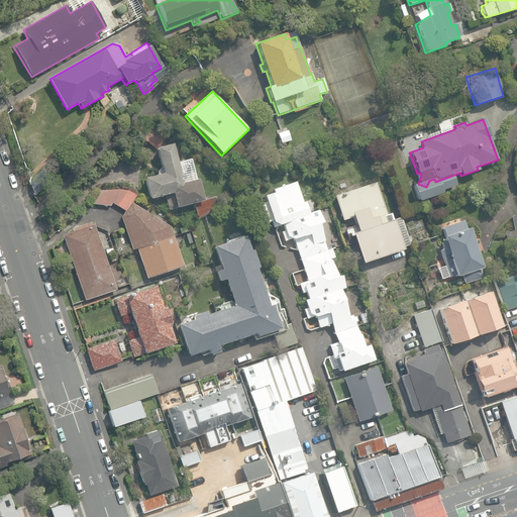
[(141,138),(156,149),(168,135),(153,124),(141,138)]
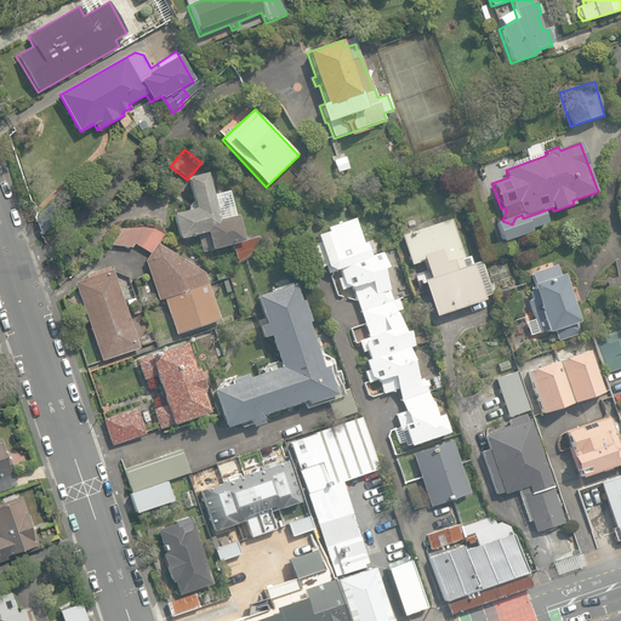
[(232,244),(237,263),(261,246),(258,237),(241,234),(240,233),(239,224),(238,222),(235,216),(218,221),(210,188),(217,186),(214,171),(188,180),(194,209),(172,215),(178,240),(198,235),(201,252),(232,244)]
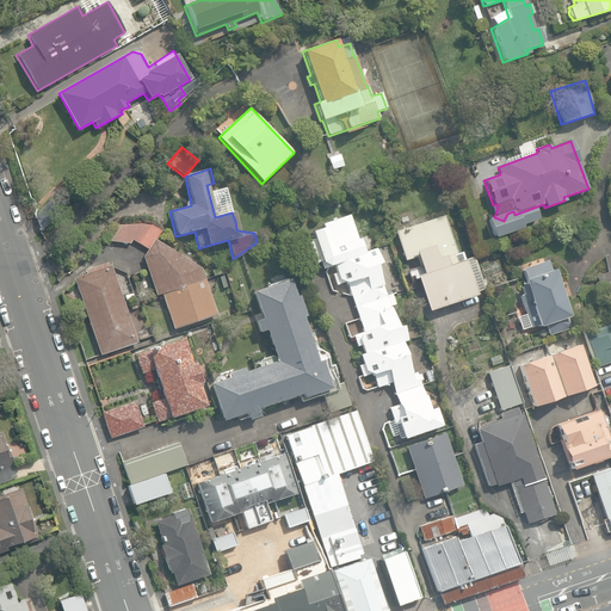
[(36,216),(41,229),(56,214),(51,201),(36,216)]
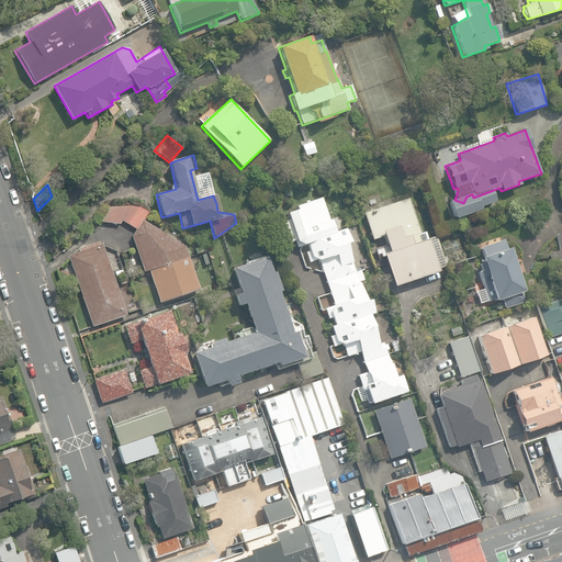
[(364,388),(370,403),(405,391),(400,373),(394,375),(384,350),(389,349),(386,344),(383,345),(383,343),(377,345),(368,315),(372,313),(367,299),(364,300),(359,282),(363,280),(360,269),(353,271),(345,245),(348,243),(344,227),(333,232),(321,197),(295,205),(298,209),(285,213),(288,220),(277,224),(284,245),(294,242),(302,246),(305,245),(307,251),(304,253),(308,263),(317,261),(334,304),(324,307),(328,319),(330,317),(334,325),(328,326),(332,335),(328,336),(333,347),(340,344),(346,357),(358,352),(366,372),(357,374),(361,389),(364,388)]
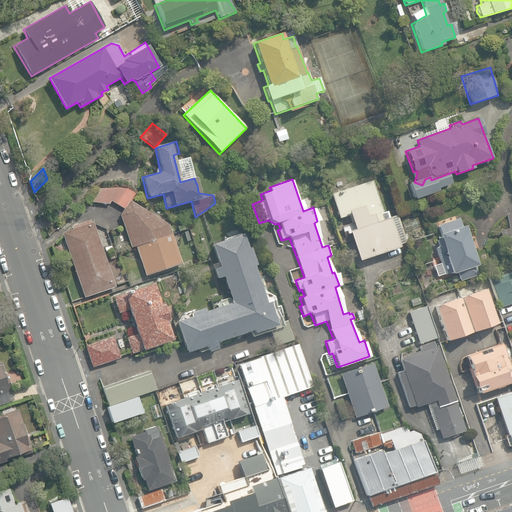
[(383,212),(372,180),(330,194),(343,233),(348,231),(357,261),(399,248),(398,245),(406,243),(397,215),(389,217),(387,211),(383,212)]
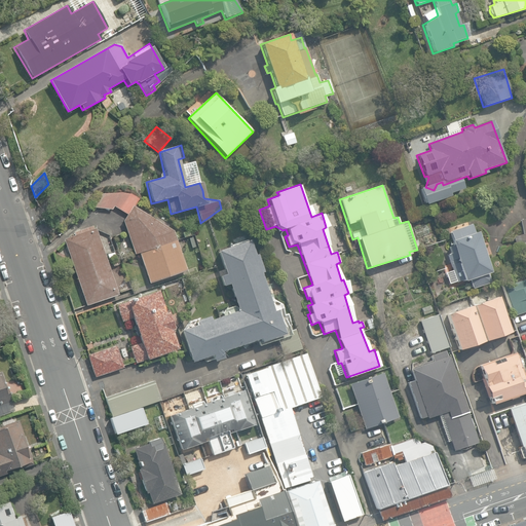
[(139,254),(149,284),(187,271),(173,231),(133,207),(134,207),(138,198),(130,194),(121,193),(102,194),(87,208),(112,211),(113,207),(127,215),(126,216),(123,222),(134,255),(139,254)]
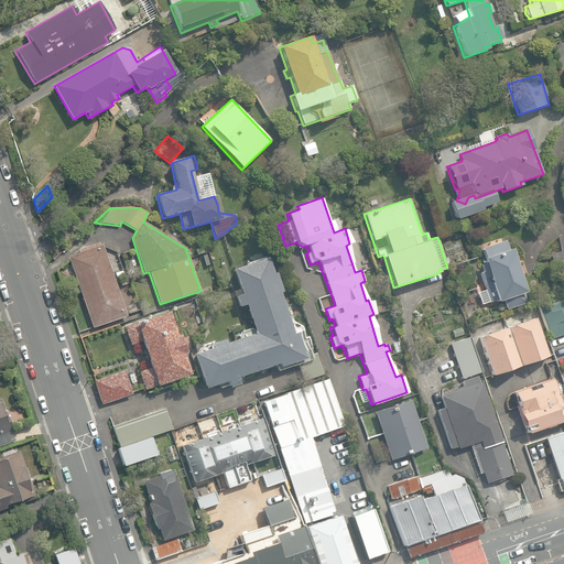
[(550,253),(553,268),(563,266),(563,235),(556,237),(560,251),(550,253)]
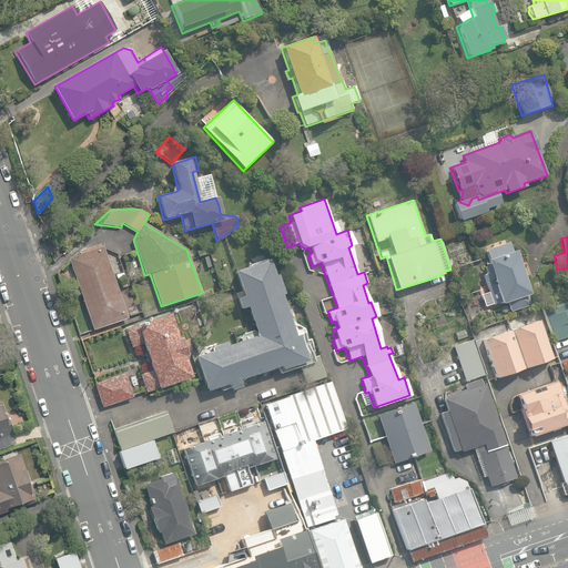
[(506,302),(509,312),(529,305),(526,295),(528,294),(514,251),(511,252),(508,242),(485,250),(488,260),(486,261),(489,273),(483,275),(488,292),(480,295),(485,306),(493,304),(494,306),(506,302)]
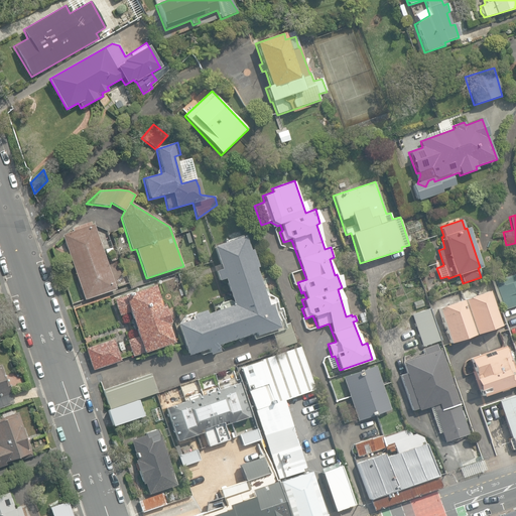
[(62,234),(85,298),(116,288),(94,223),(92,224),(91,221),(72,227),(73,230),(62,234)]
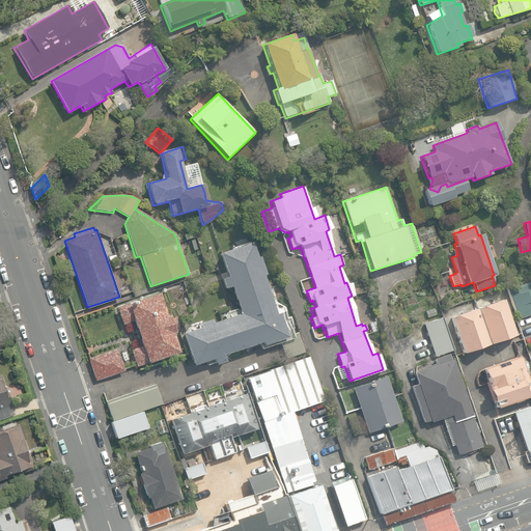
[(417,232),(420,241),(432,236),(429,227),(417,232)]
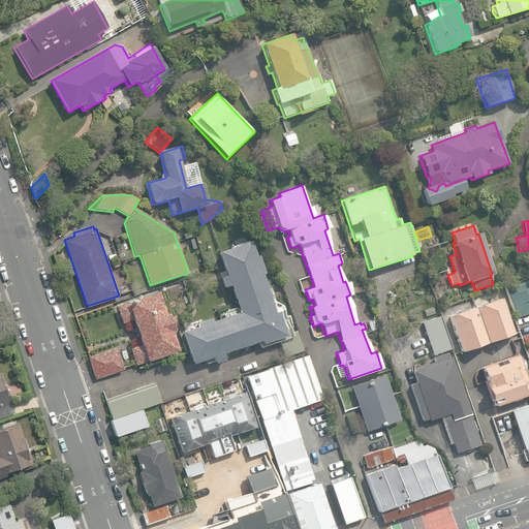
[(179,330),(190,366),(212,359),(214,365),(224,361),(222,353),(257,342),(259,348),(279,341),(284,358),(304,351),(297,332),(291,334),(282,307),(274,301),(270,302),(260,275),(263,274),(257,255),(254,256),(250,242),(217,252),(225,278),(220,279),(223,288),(227,286),(235,308),(226,311),(224,319),(211,323),(210,319),(189,325),(179,330)]
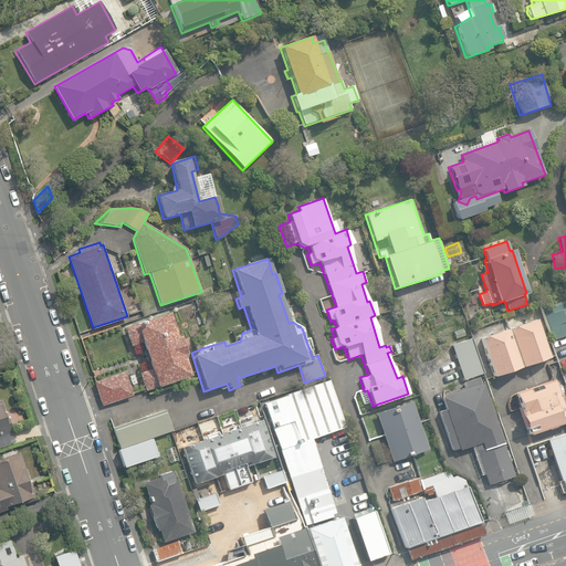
[(565,297),(540,307),(551,341),(565,335),(565,297)]
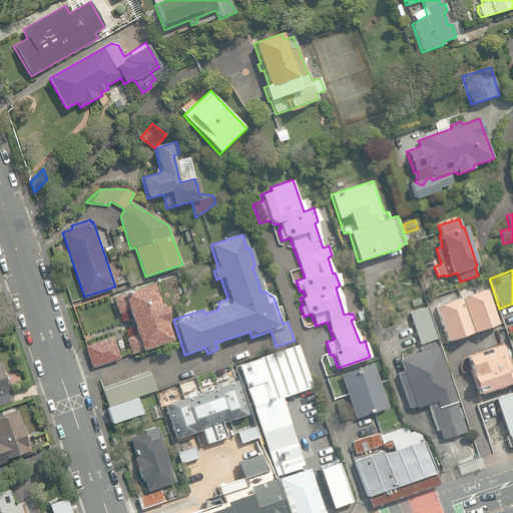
[(126,338),(132,354),(172,340),(166,321),(168,320),(162,304),(160,304),(153,283),(112,297),(118,313),(128,310),(131,317),(129,317),(133,327),(134,327),(137,334),(126,338)]
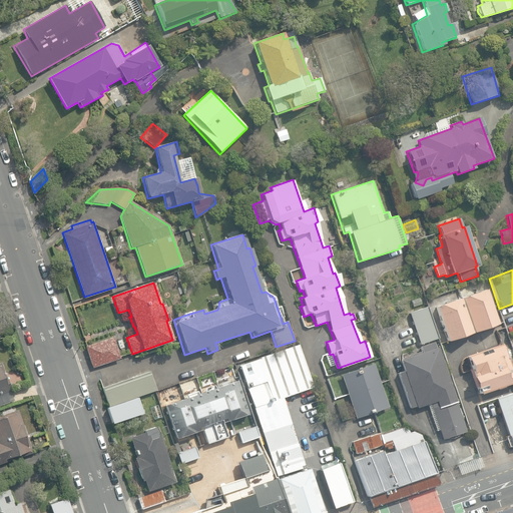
[(461,298),(473,333),(498,325),(486,289),(461,298)]
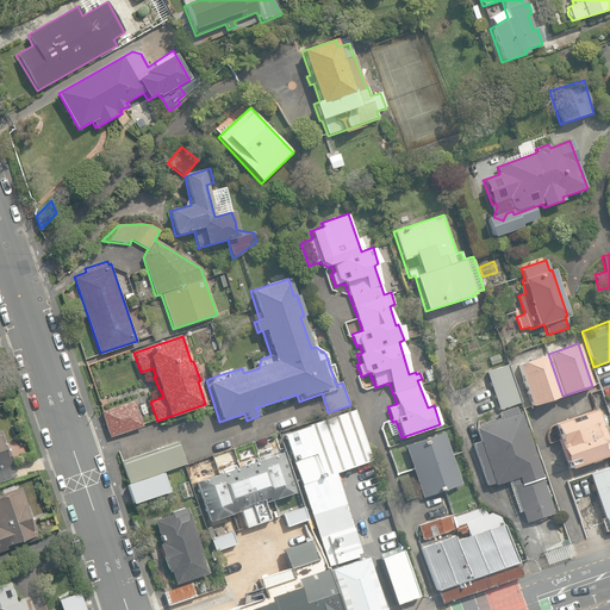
[(517,366),(530,406),(561,396),(548,355),(517,366)]
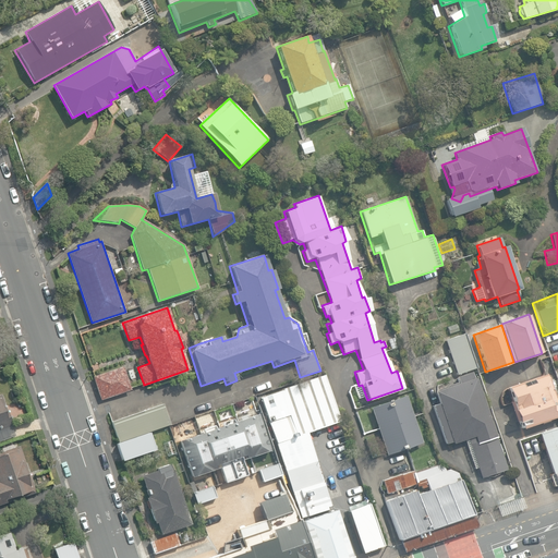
[(444,340),(456,375),(476,368),(464,334),(444,340)]
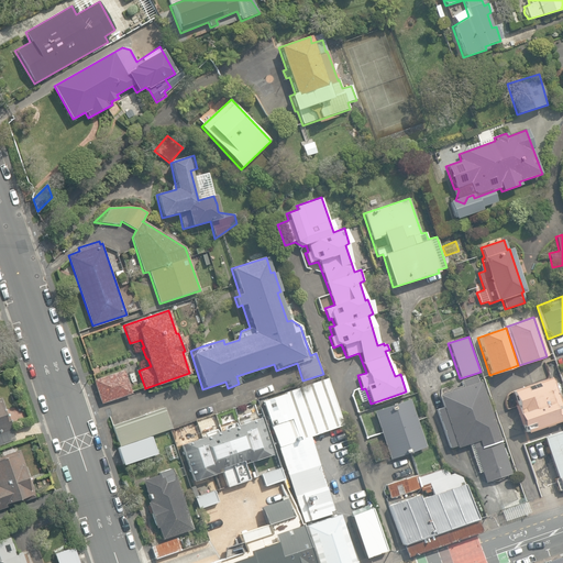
[(392,343),(394,352),(401,350),(398,341),(392,343)]
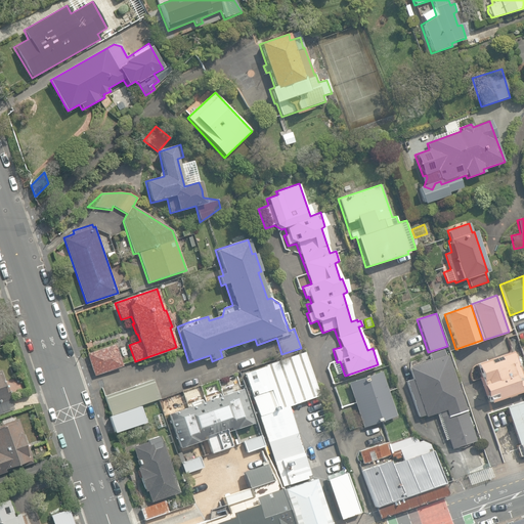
[(87,353),(94,375),(123,365),(116,343),(87,353)]
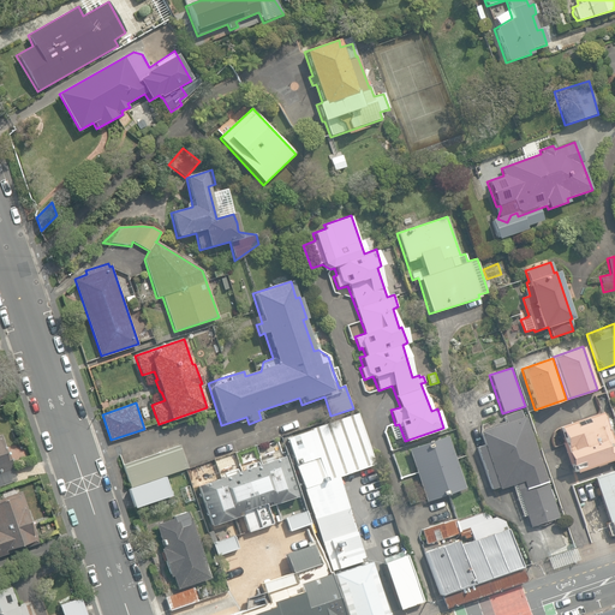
[(523,417),(520,410),(502,416),(505,422),(481,429),(481,431),(478,433),(483,446),(476,447),(491,490),(497,488),(499,490),(512,485),(523,518),(526,517),(530,527),(535,526),(536,526),(537,526),(538,526),(539,526),(541,526),(543,526),(544,526),(545,526),(547,525),(548,525),(548,524),(549,524),(550,523),(551,523),(553,521),(554,520),(554,519),(560,518),(525,417),(523,417)]
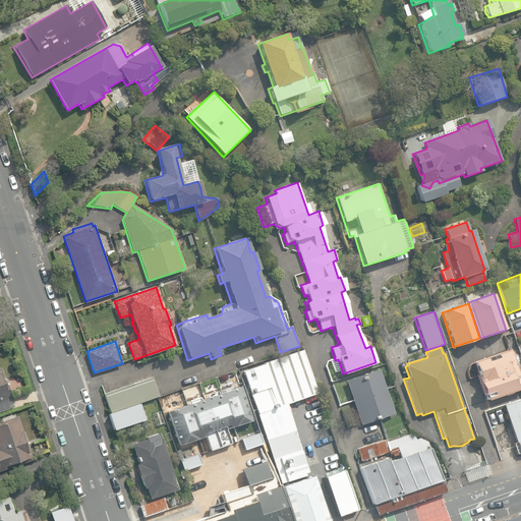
[(256,412),(281,482),(308,473),(287,403),(317,392),(303,349),(264,362),(264,363),(243,370),(257,412),(256,412)]
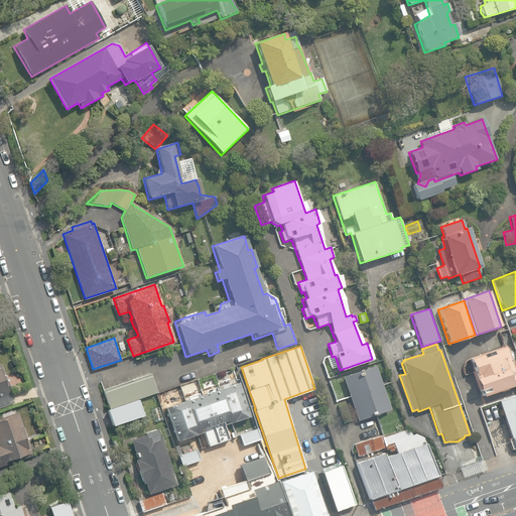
[(515,393),(515,379),(504,346),(469,359),(476,379),(474,379),(478,392),(480,391),(483,397),(500,390),(501,393),(508,390),(510,396),(515,393)]
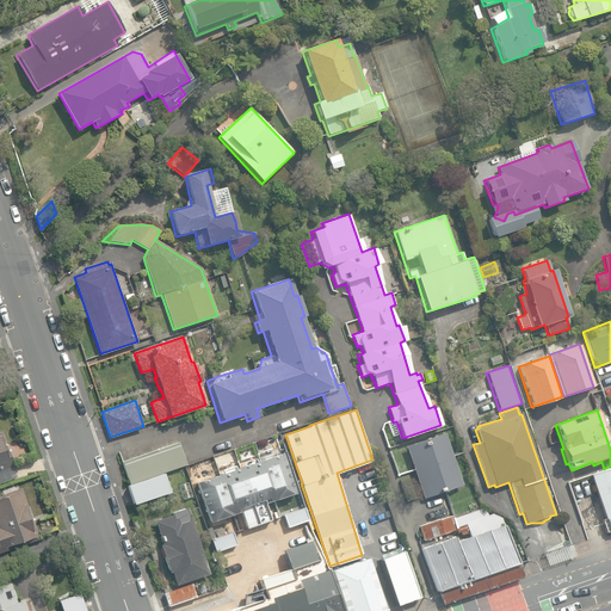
[(0,430),(0,469),(13,464),(1,430),(0,430)]
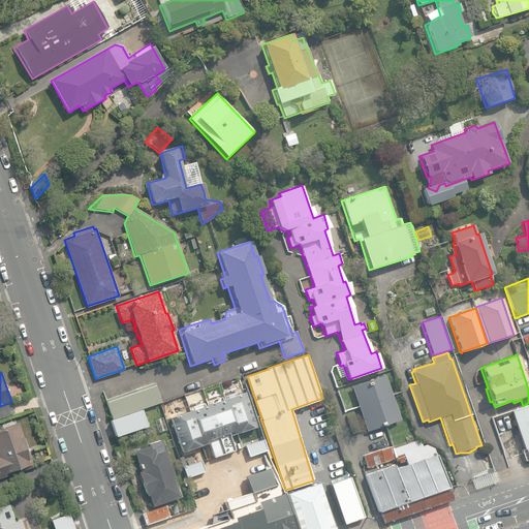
[(350,386),(366,431),(399,419),(384,375),(350,386)]
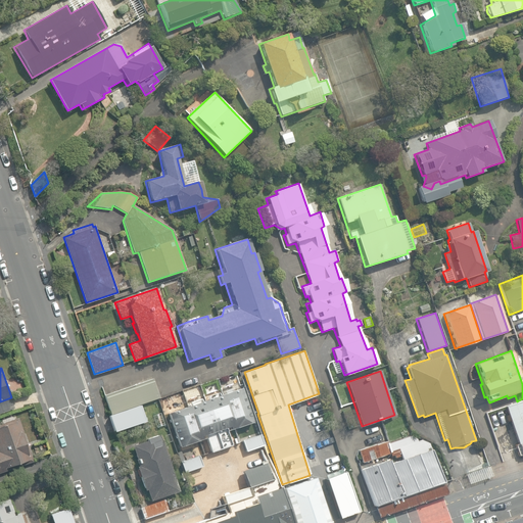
[(104,395),(115,431),(144,422),(139,406),(160,398),(154,379),(104,395)]
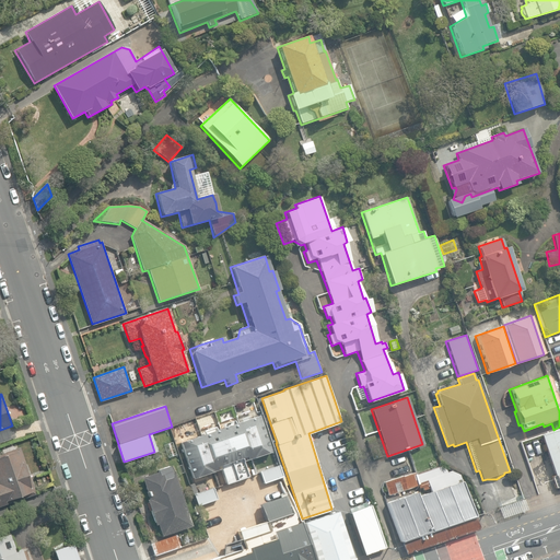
[(220,469),(225,485),(247,477),(242,462),(270,452),(258,416),(216,430),(214,428),(202,431),(203,434),(179,443),(193,479),(220,469)]
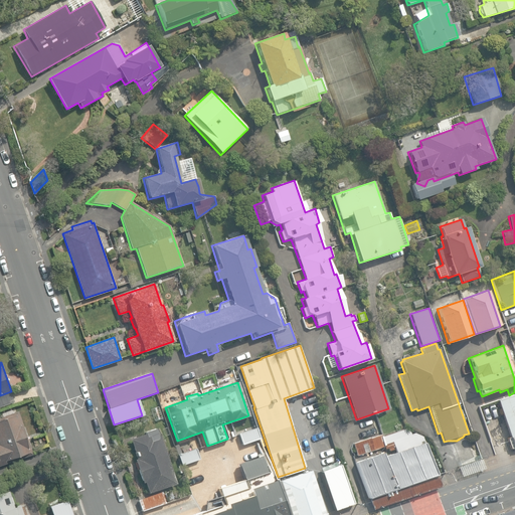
[(507,439),(511,450),(514,448),(514,394),(484,405),(487,411),(499,407),(509,438),(507,439)]
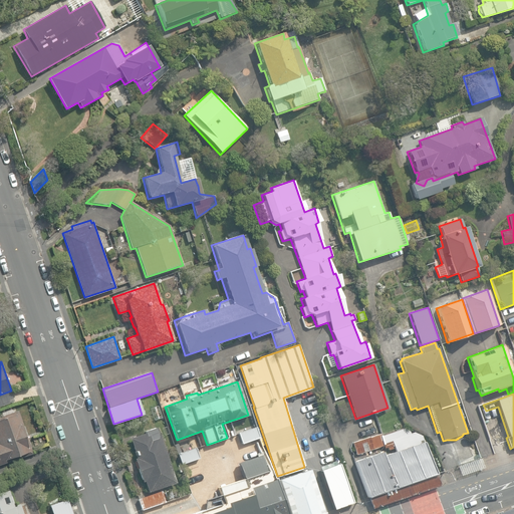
[(150,409),(154,421),(162,419),(158,406),(150,409)]
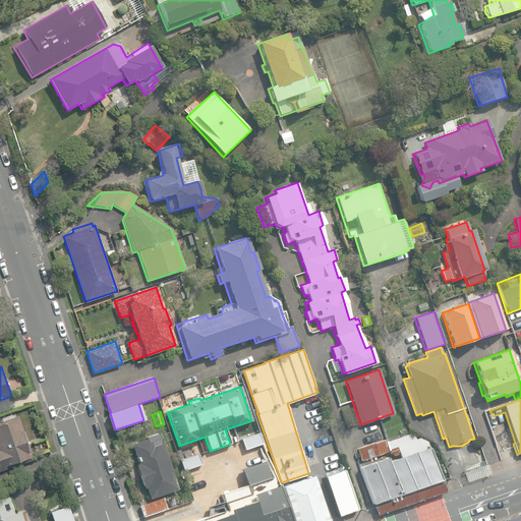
[(0,470),(34,459),(18,415),(0,421),(0,470)]
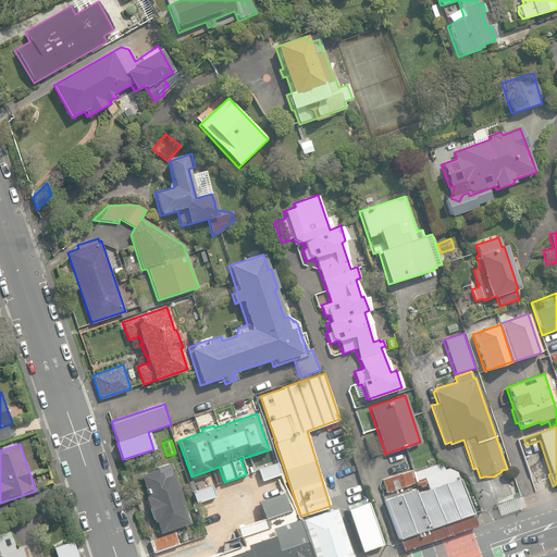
[(157,521),(160,532),(190,522),(173,470),(171,471),(169,462),(157,467),(157,468),(140,473),(148,495),(146,496),(155,521),(157,521)]
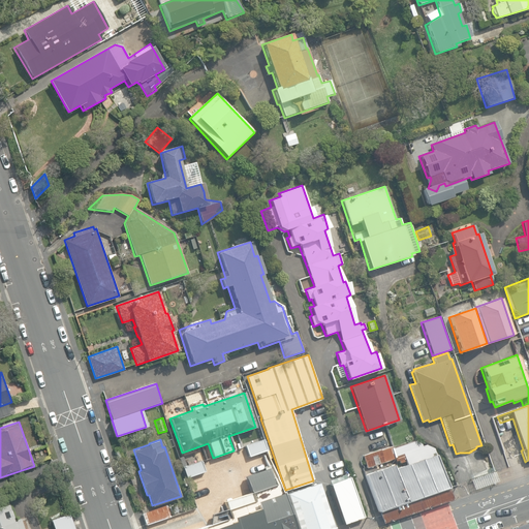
[(263,439),(245,445),(249,457),(268,450),(263,439)]
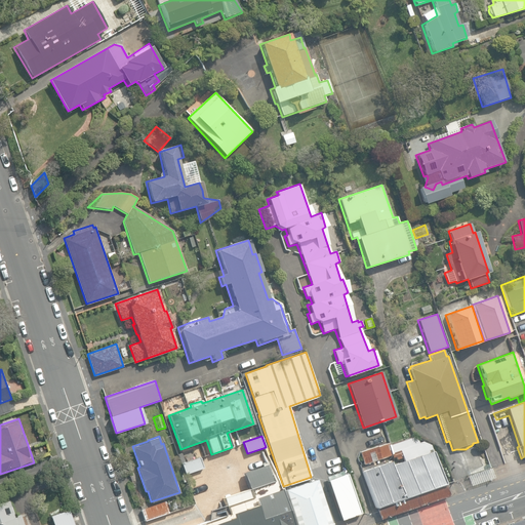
[(362,472),(379,521),(448,496),(446,492),(431,447),(411,437),(389,445),(388,442),(361,452),(365,465),(391,455),(392,459),(396,457),(397,459),(402,457),(403,461),(392,466),(391,461),(362,472)]
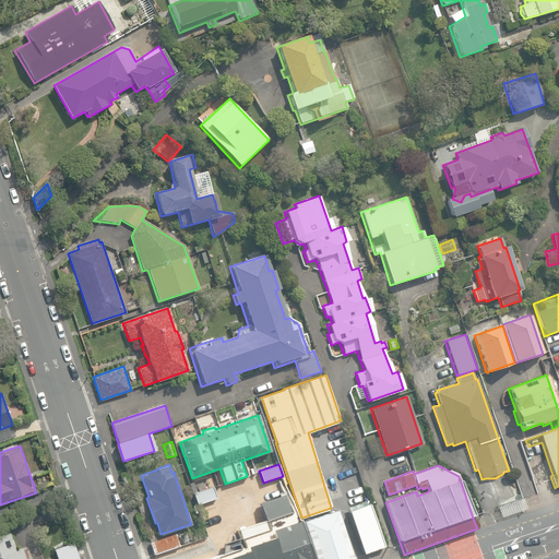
[(197,506),(215,499),(212,487),(192,494),(197,506)]
